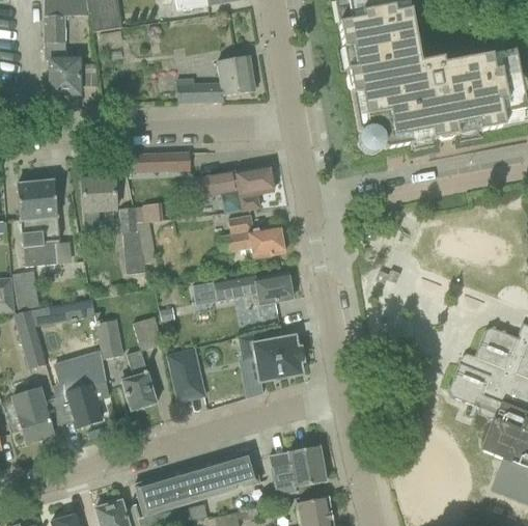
[(46,0),(46,14),(46,59),(51,59),(51,92),(81,92),(81,84),(99,83),(96,62),(80,62),(80,57),(66,57),(66,14),(89,14),(87,0),(46,0)]
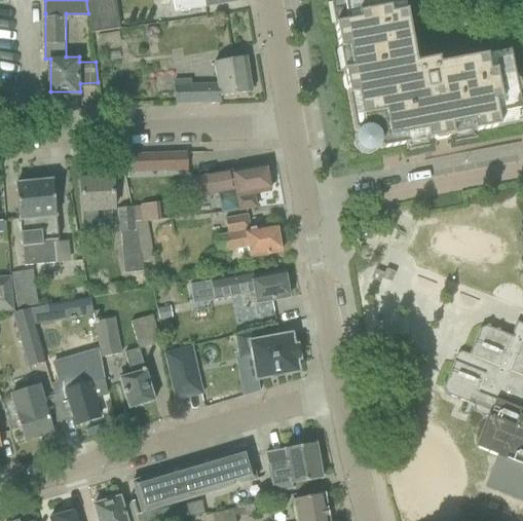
[(87,0),(90,15),(92,30),(120,26),(117,0),(87,0)]
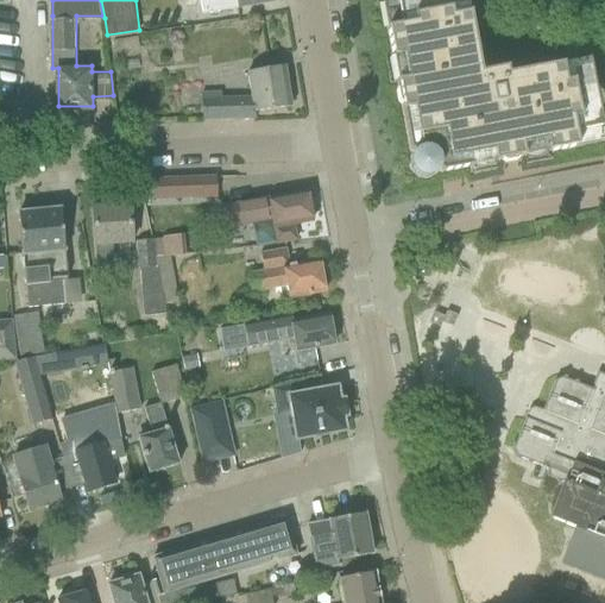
[(203,0),(206,11),(263,0),(203,0)]
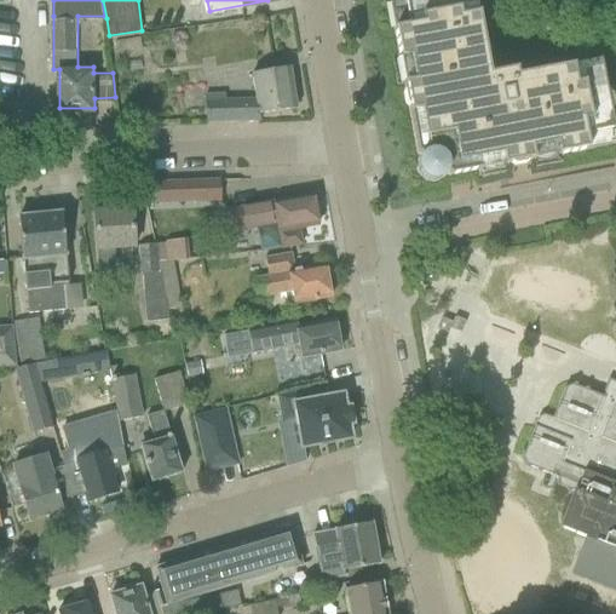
[(493,69),(479,0),(395,0),(398,23),(397,23),(403,55),(413,52),(418,76),(408,78),(409,85),(407,87),(409,99),(412,102),(421,149),(424,149),(424,153),(422,155),(421,158),(421,160),(420,162),(421,165),(421,167),(422,170),(424,172),(426,173),(427,174),(430,176),(432,177),(435,177),(437,177),(441,176),(442,174),(444,173),(447,172),(448,168),(452,168),(453,171),(483,165),(481,155),(505,150),(507,160),(513,159),(517,161),(528,160),(530,156),(537,155),(535,145),(559,141),(560,150),(591,144),(615,139),(615,126),(615,120),(612,108),(615,104),(615,97),(614,91),(609,87),(603,56),(520,72),(518,64),(493,69)]
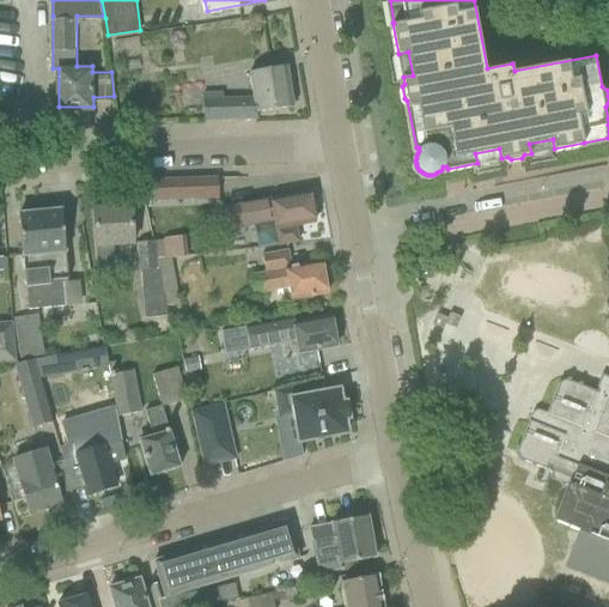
[(259,109),(296,103),(288,62),(251,70),(253,93),(227,95),(227,89),(206,90),(207,116),(260,115),(259,109)]
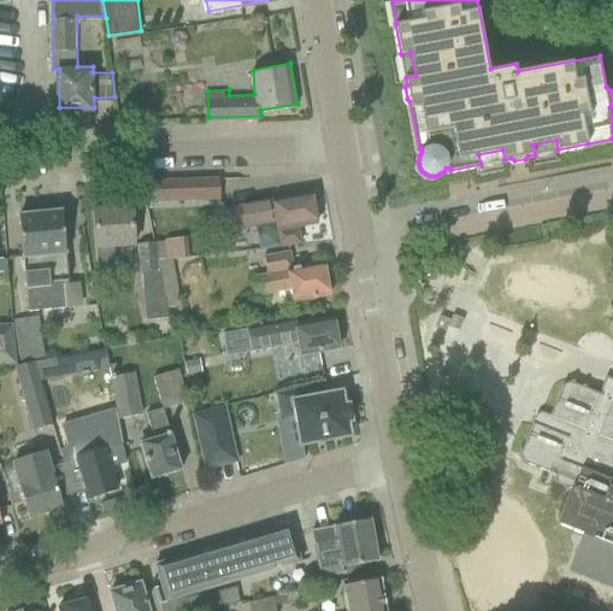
[(220,195),(220,176),(148,178),(149,198),(220,195)]
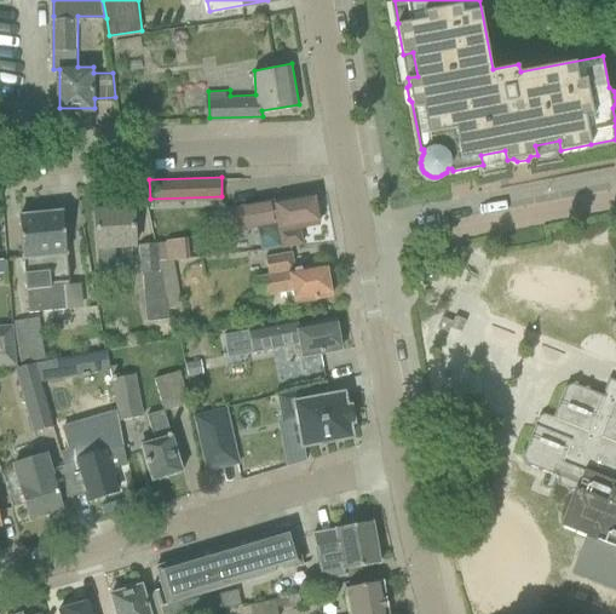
[(301,224),(321,221),(315,190),(229,206),(232,228),(259,223),(263,247),(304,240),(301,224)]
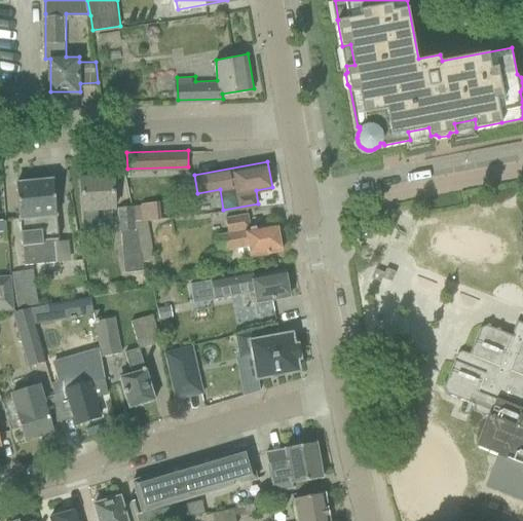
[(117,209),(116,195),(115,175),(81,177),(83,211),(85,211),(85,231),(100,231),(100,210),(117,209)]
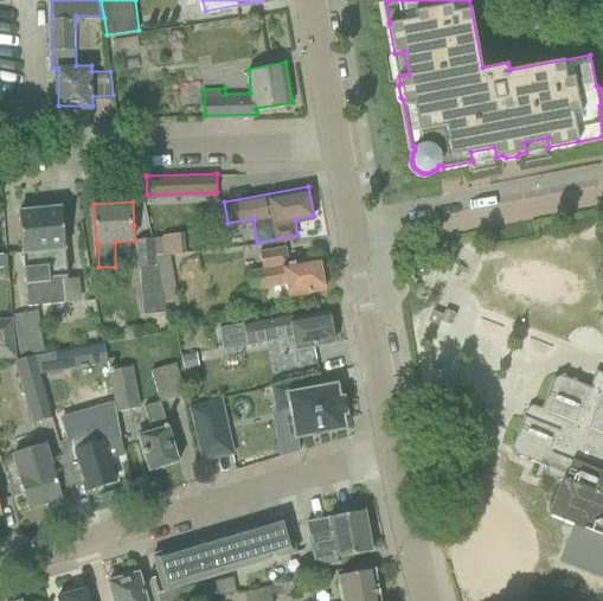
[(70,268),(65,228),(63,204),(20,209),(25,253),(29,251),(33,305),(66,301),(64,274),(70,268)]
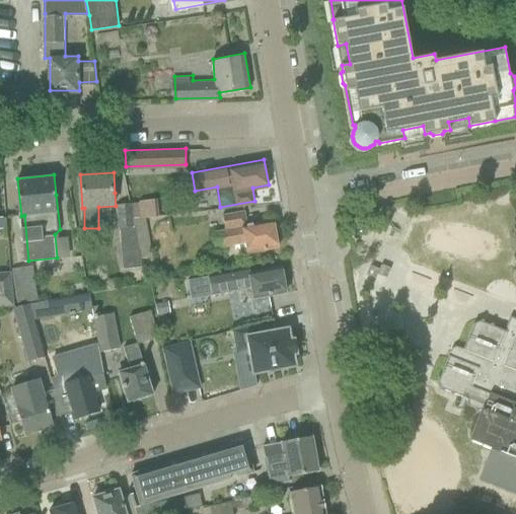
[(134,221),(134,214),(133,201),(117,203),(124,264),(143,262),(137,222),(134,221)]
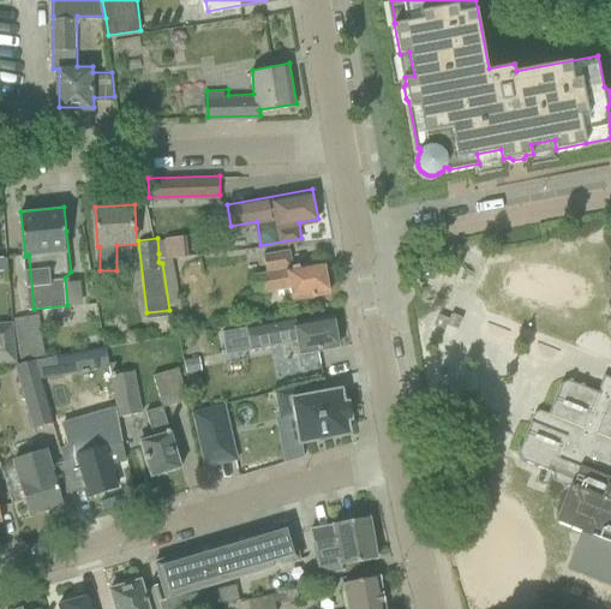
[(325,260),(294,264),(292,246),(264,251),(268,269),(255,270),(258,292),(292,287),(293,297),(330,291),(325,260)]
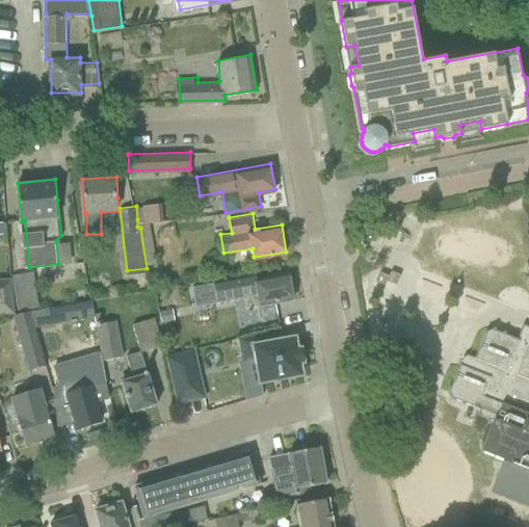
[(19,309),(41,306),(35,269),(14,272),(19,309)]
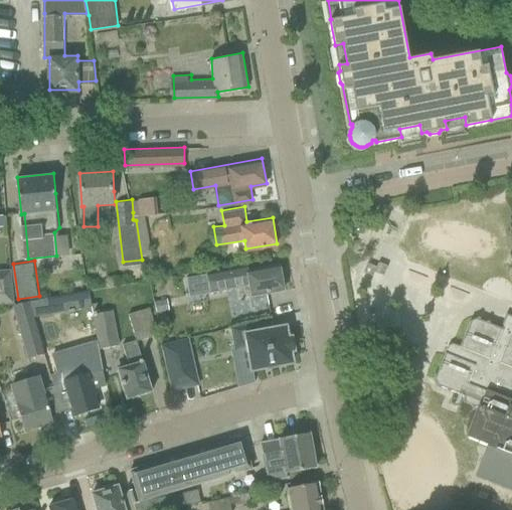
[(251,294),(285,289),(281,263),(249,268),(249,264),(211,272),(215,291),(249,284),(251,294)]
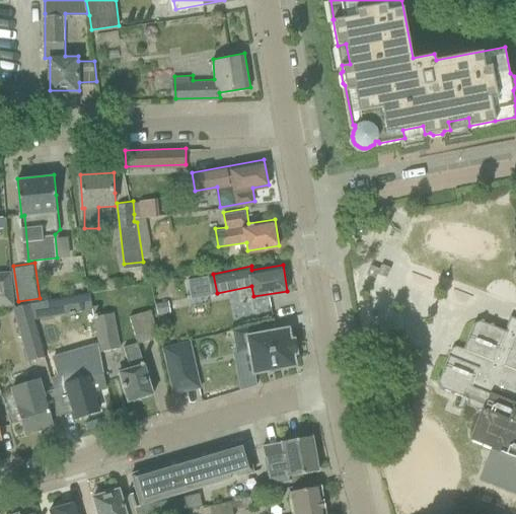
[(0,304),(14,304),(12,271),(0,272),(0,304)]
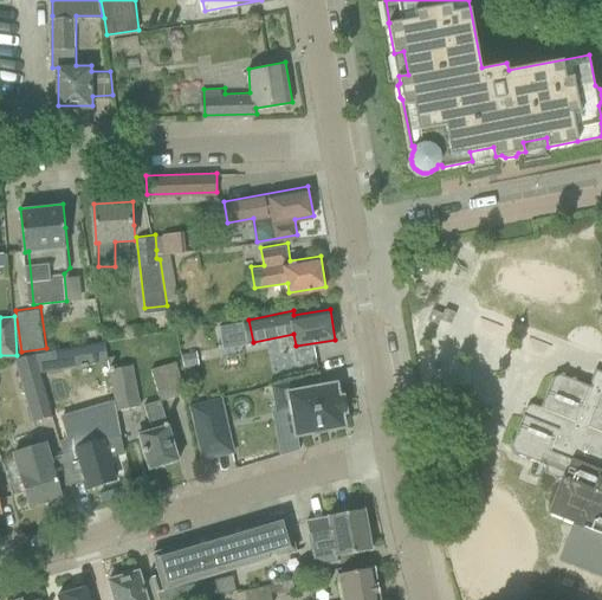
[(196,349),(182,353),(185,365),(199,362),(196,349)]
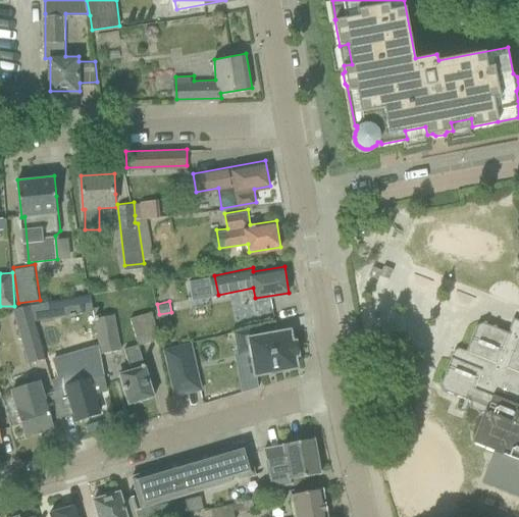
[(30,361),(44,357),(30,304),(15,308),(30,361)]
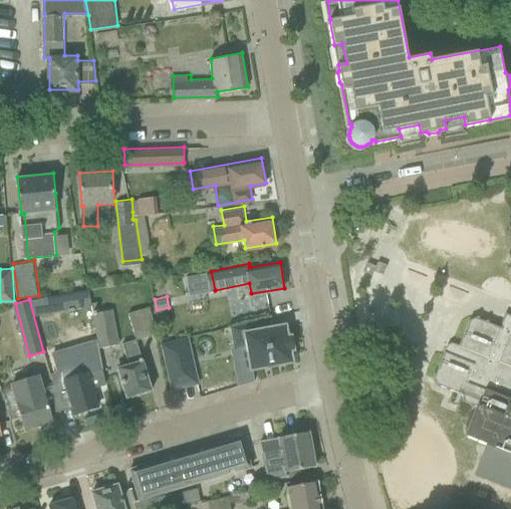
[(112,308),(100,311),(98,301),(92,302),(94,312),(92,313),(100,347),(120,342),(112,308)]
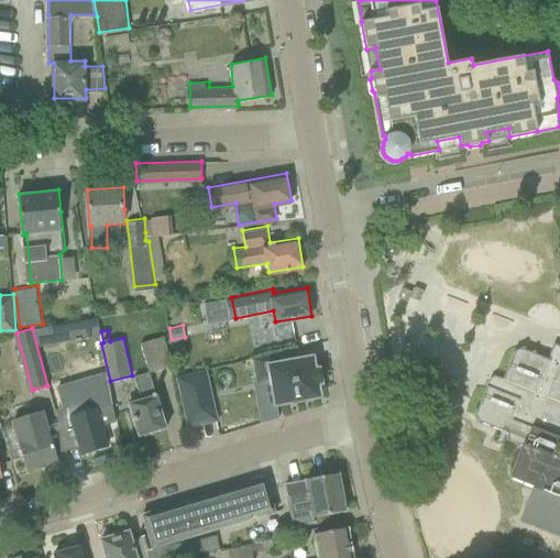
[(174,363),(168,342),(166,336),(142,342),(150,371),(135,374),(142,396),(130,401),(140,434),(167,426),(151,371),(174,363)]
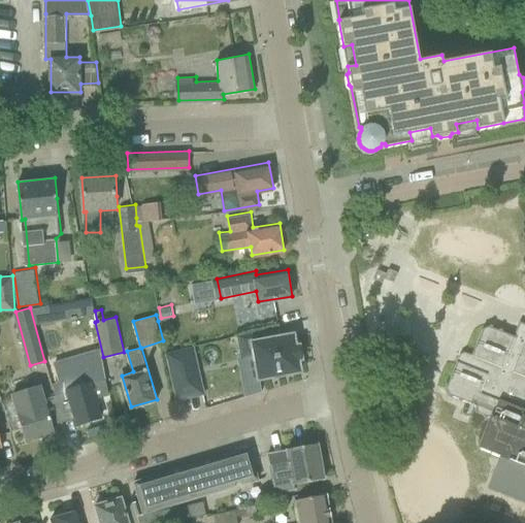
[(524,321),(521,320),(516,334),(490,324),(484,327),(473,352),(466,349),(461,352),(448,386),(451,392),(476,402),(480,410),(491,416),(479,446),(503,455),(492,485),(524,497),(524,321)]
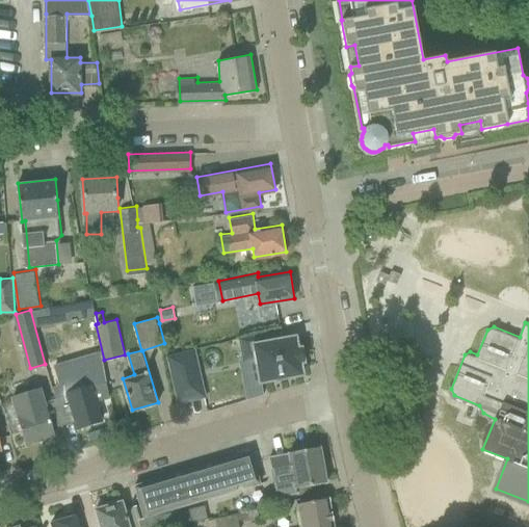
[(296,336),(264,341),(263,333),(241,337),(245,359),(258,357),(262,379),(302,372),(300,361),(306,360),(302,346),(298,347),(296,336)]
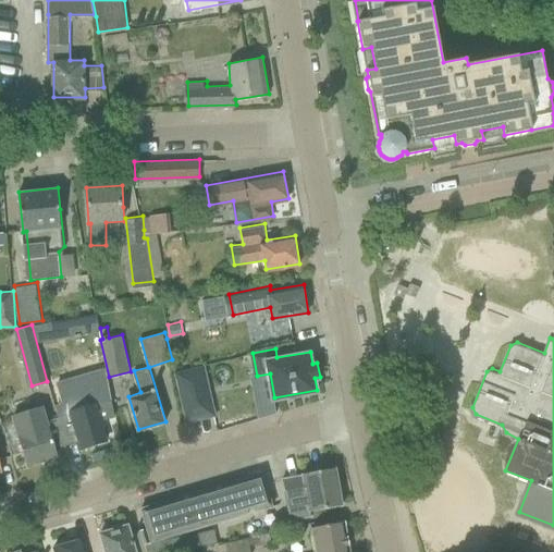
[(84,408),(72,412),(81,439),(81,440),(83,446),(107,439),(101,420),(115,416),(111,394),(99,399),(91,373),(96,372),(91,357),(74,363),(77,378),(76,378),(84,408)]
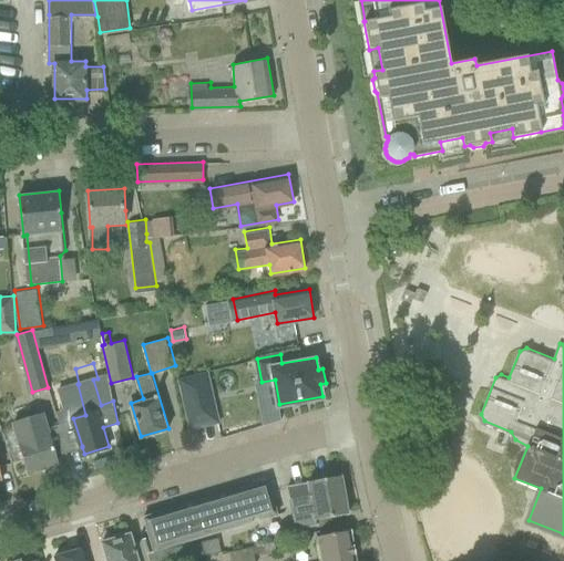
[(187,405),(215,398),(208,371),(181,376),(187,405)]
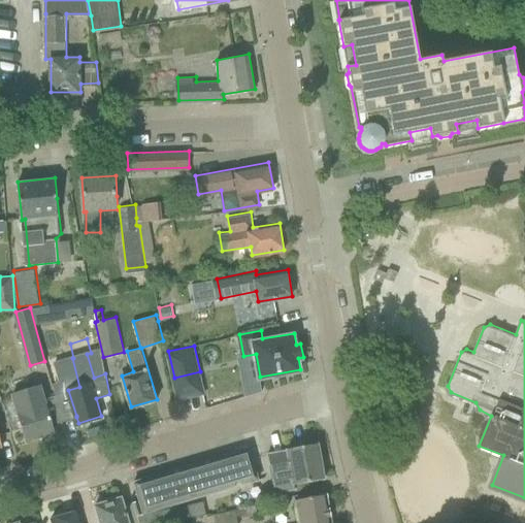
[(55,430),(48,410),(41,384),(13,392),(27,438),(55,430)]
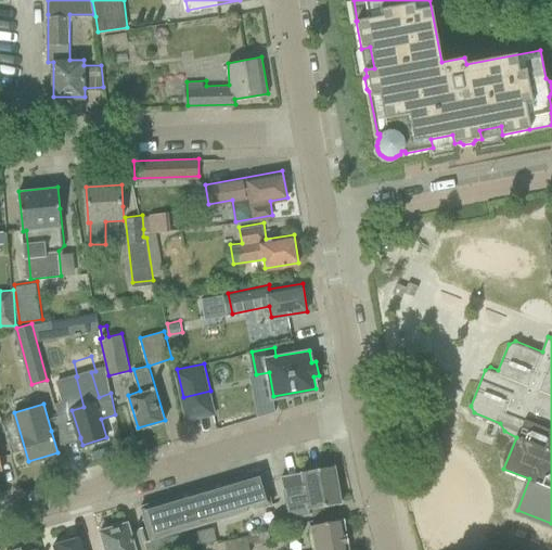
[(342,502),(338,484),(335,464),(283,475),(291,516),(311,513),(310,508),(342,502)]
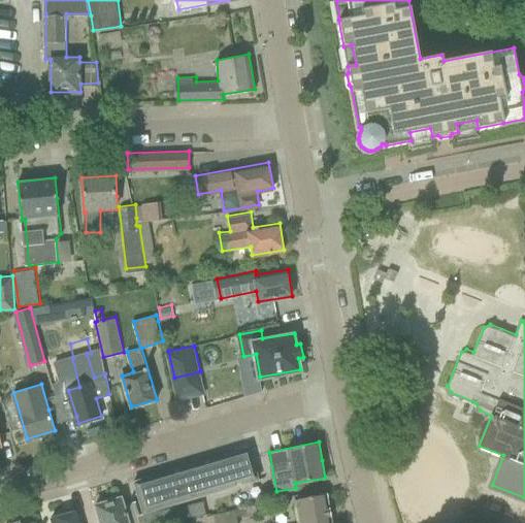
[(259,479),(256,466),(250,447),(135,480),(144,514),(259,479)]
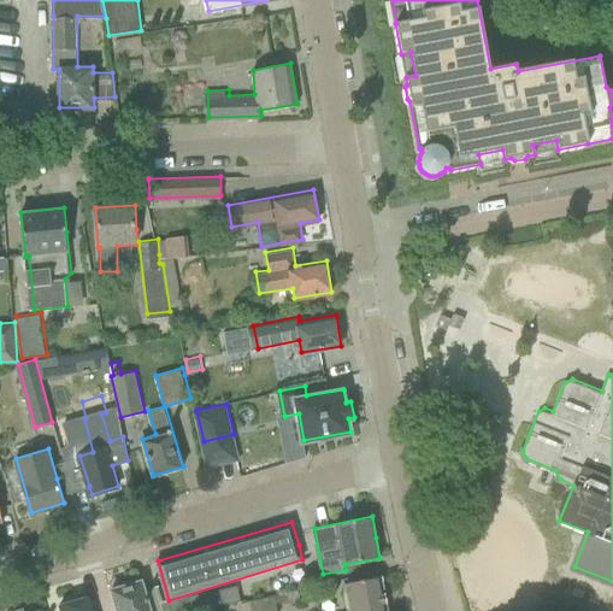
[(347,610),(389,610),(383,576),(359,580),(345,582),(347,610)]
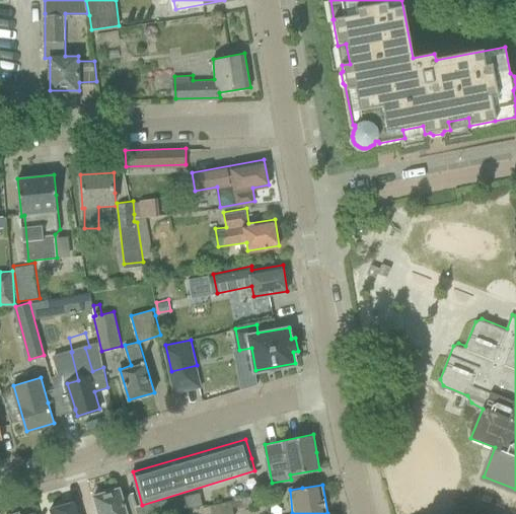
[(127,513),(122,494),(120,488),(93,495),(98,513),(127,513)]
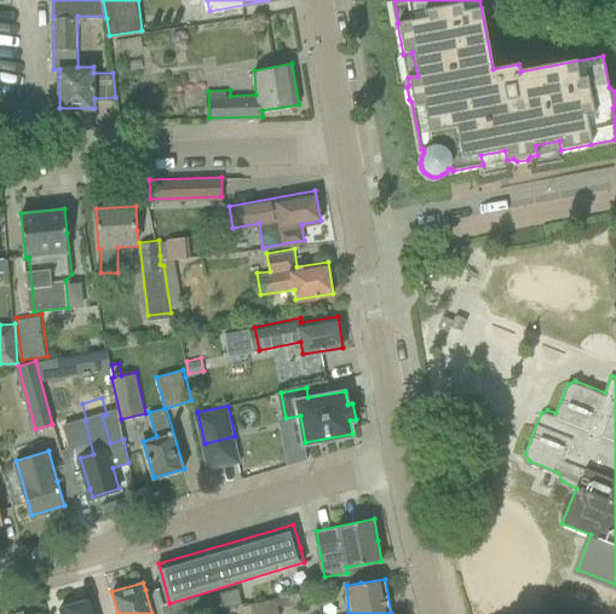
[(253,602),(245,603),(247,613),(251,613),(255,613),(282,613),(280,603),(289,601),(303,598),(301,591),(288,594),(253,602)]
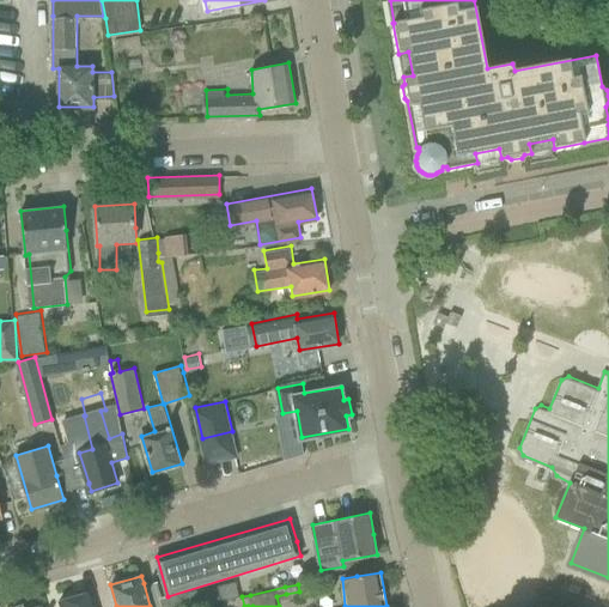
[(95,606),(90,592),(60,600),(61,606),(95,606)]
